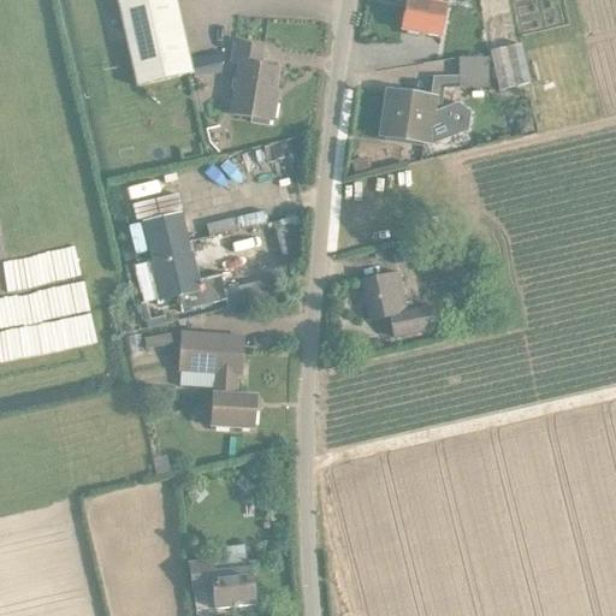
[(114,0),(134,86),(191,72),(175,0),(114,0)]
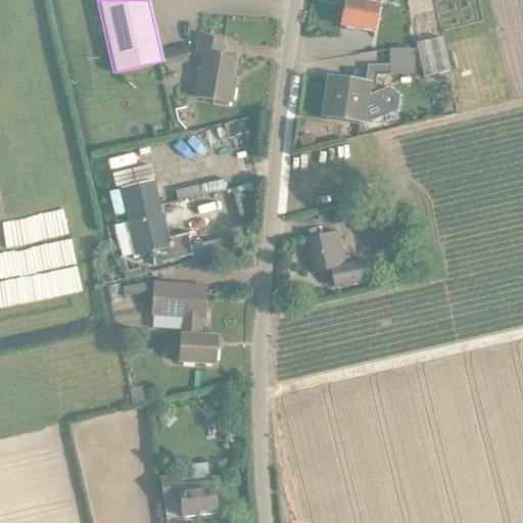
[(372,4),(372,0),(359,0),(359,1),(350,0),(343,0),(339,26),(344,27),(344,29),(353,31),(353,28),(373,31),(377,4),(372,4)]
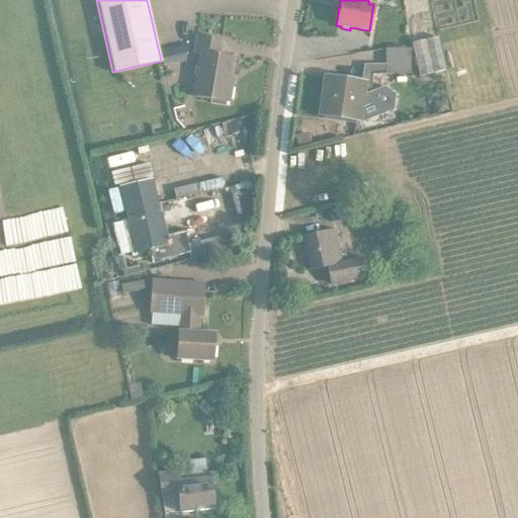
[(470,0),(443,0),(447,15),(472,10),(470,0)]
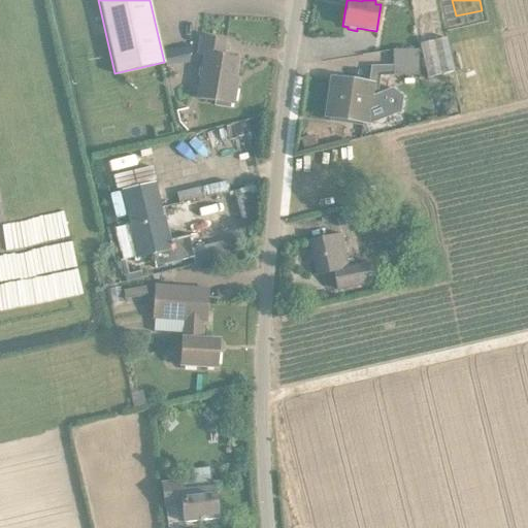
[(447,35),(419,42),(428,76),(456,70),(447,35)]
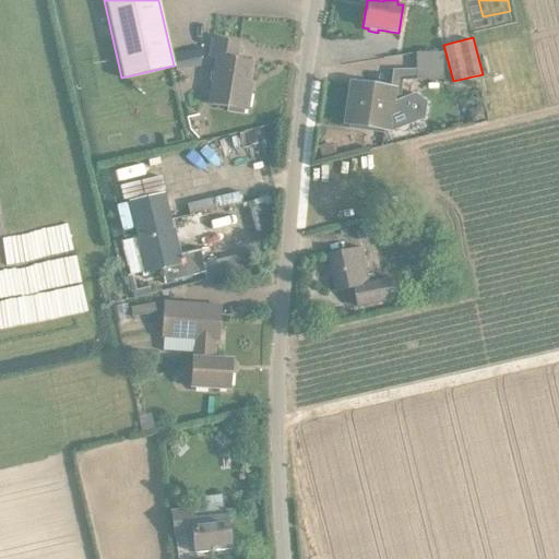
[(250,62),(236,60),(239,43),(211,38),(207,57),(216,58),(214,72),(211,73),(210,80),(212,82),(209,104),(227,107),(227,111),(241,114),(242,109),(246,110),(249,92),(246,91),(250,62)]
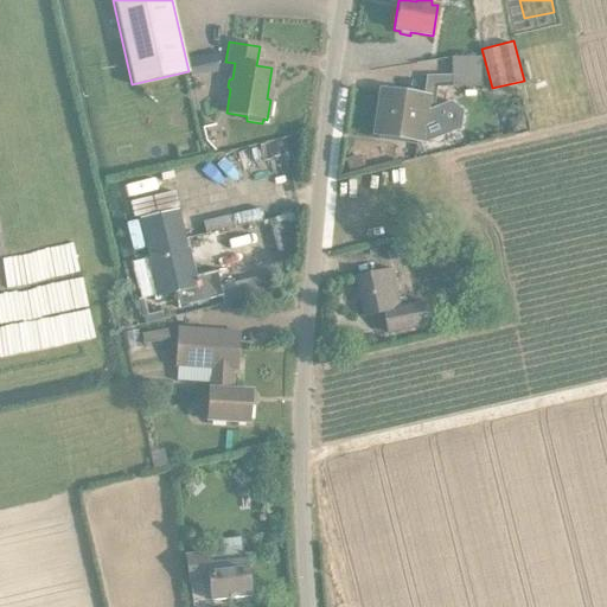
[(217,53),(191,56),(193,72),(219,70),(217,53)]
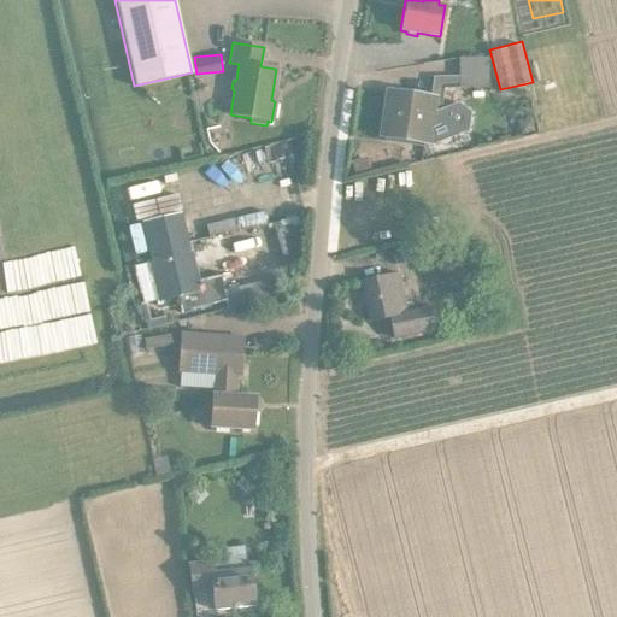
[(430,142),(430,141),(433,129),(441,125),(453,135),(469,129),(470,113),(458,103),(440,110),(444,89),(463,89),(463,98),(486,98),(486,88),(488,88),(488,58),(458,58),(458,77),(433,77),(430,99),(389,93),(383,136),(423,142),(430,142)]
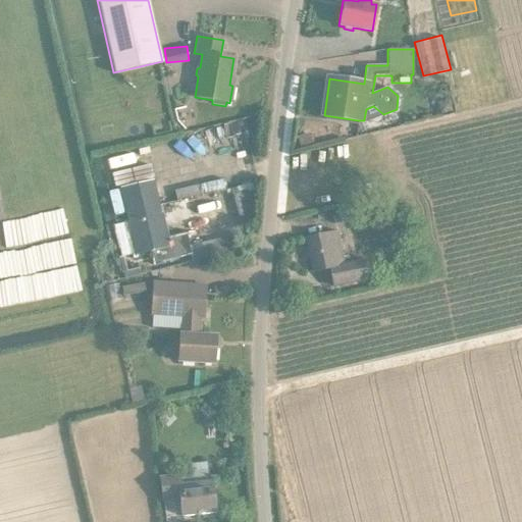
[(126,221),(160,213),(152,181),(119,189),(126,221)]
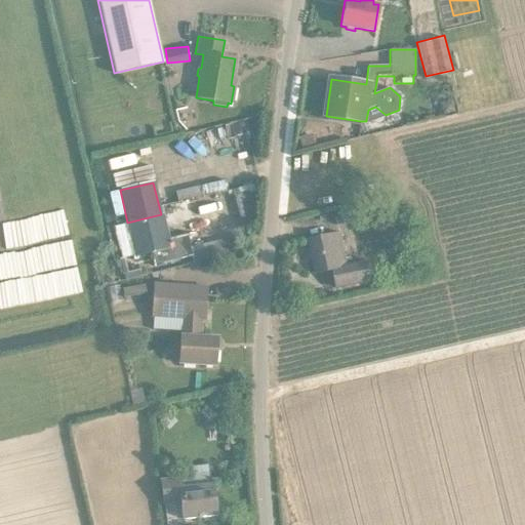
[(252,187),(233,191),(240,223),(244,225),(248,225),(252,187)]
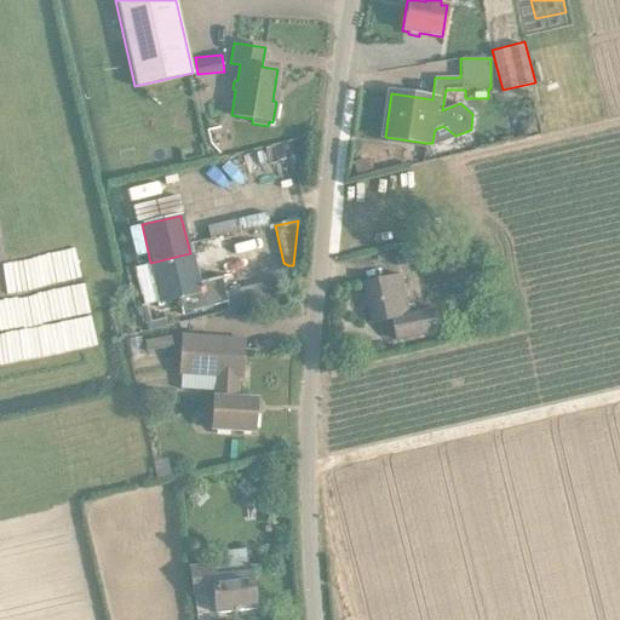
[(405,260),(424,256),(420,241),(401,245),(405,260)]
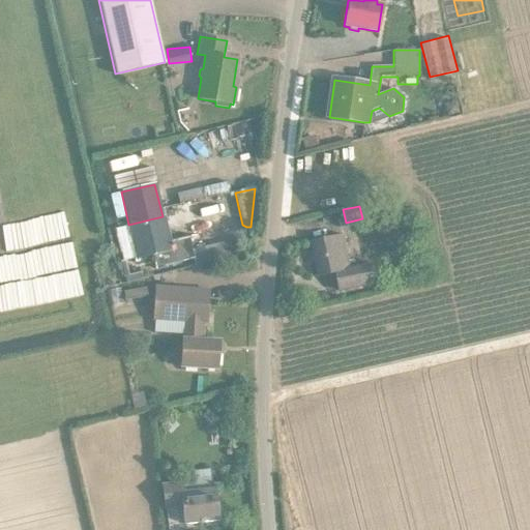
[(128,225),(129,226),(116,229),(123,260),(136,257),(137,258),(138,258),(160,252),(163,265),(194,258),(188,237),(168,241),(163,216),(128,225)]
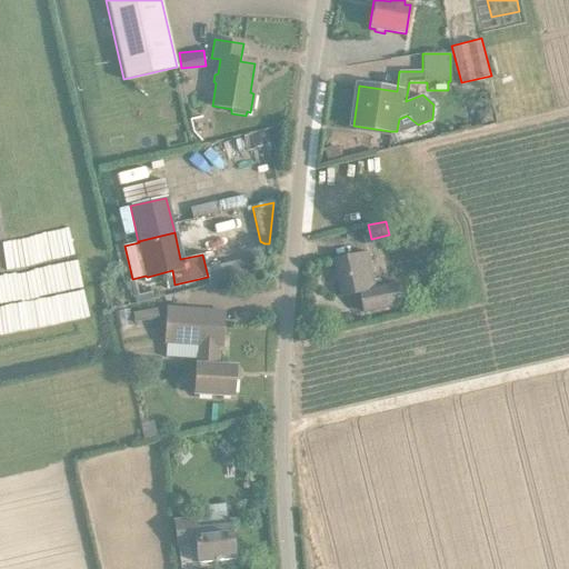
[(375,288),(367,252),(333,260),(341,296),(359,292),(362,311),(398,305),(395,283),(375,288)]
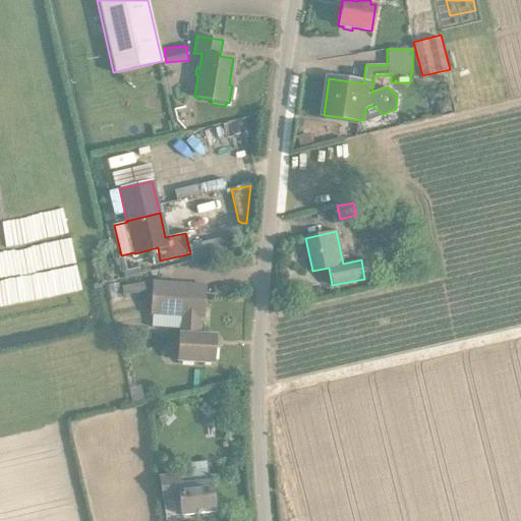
[(201,317),(204,285),(153,282),(151,314),(180,315),(179,333),(177,360),(213,363),(215,335),(196,334),(198,317),(201,317)]
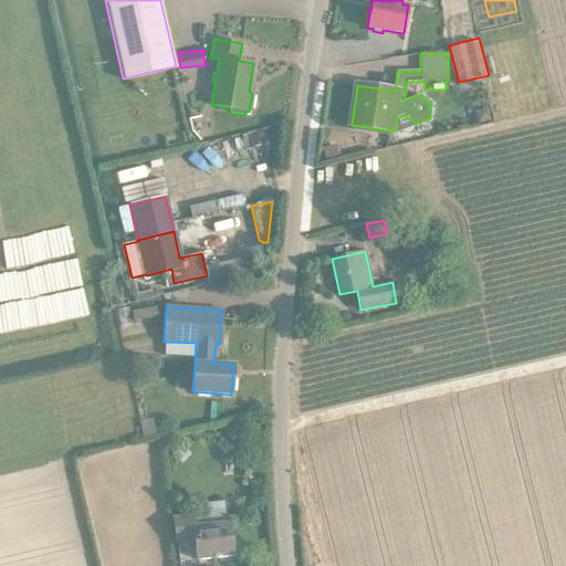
[(134,321),(156,316),(155,307),(132,312),(134,321)]
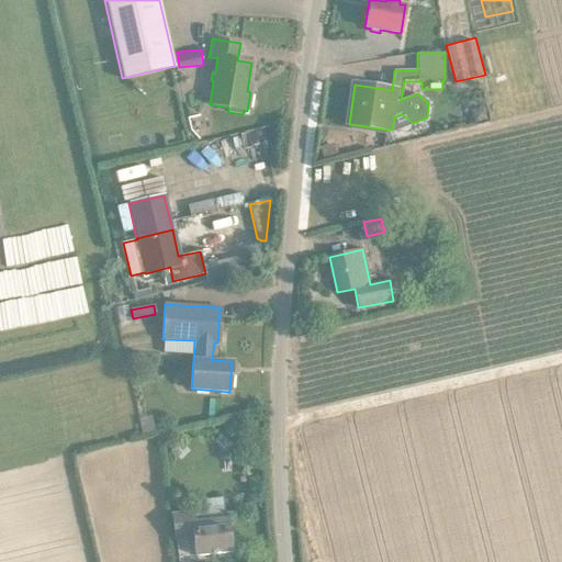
[(193,537),(195,555),(231,552),(227,525),(229,525),(229,523),(227,524),(227,519),(193,523),(192,512),(172,514),(175,538),(193,537)]
